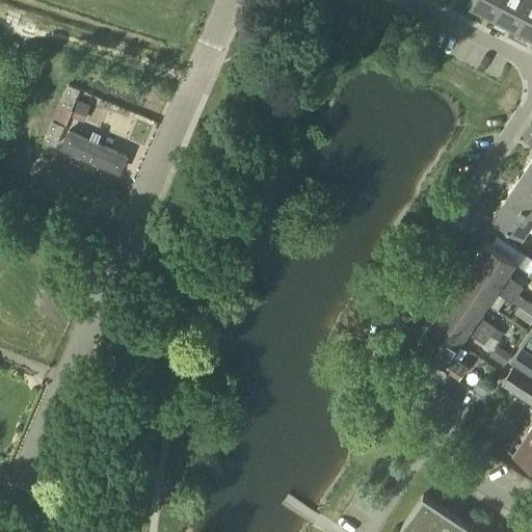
[(503,0),(474,0),(470,8),(494,20),(503,0)]
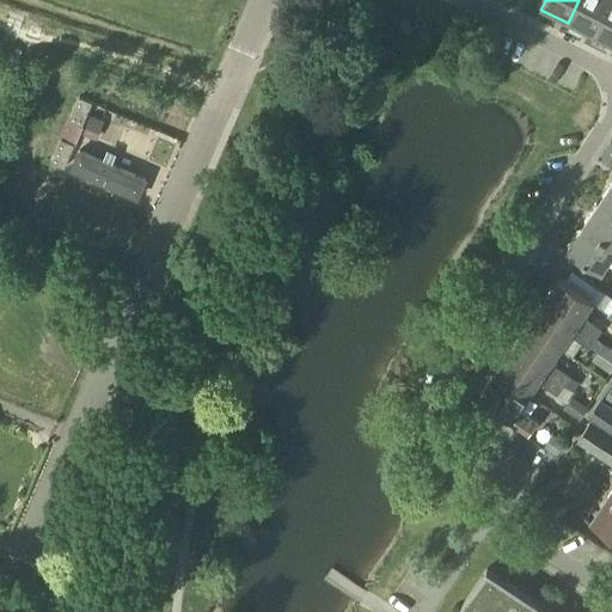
[(611,0),(579,0),(568,23),(570,24),(569,28),(582,35),(583,31),(594,36),(611,0)]
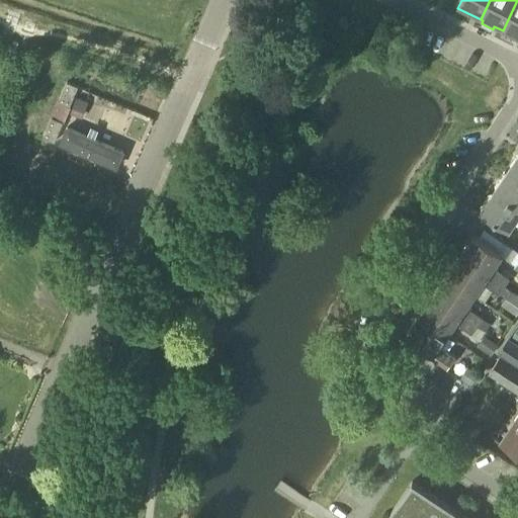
[(517,0),(503,30),(517,37),(517,0)]
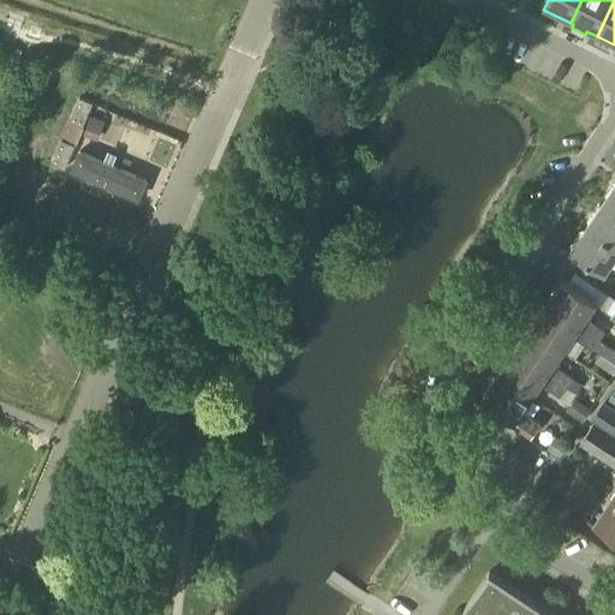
[(84,127),(94,102),(79,97),(70,121),(84,127)]
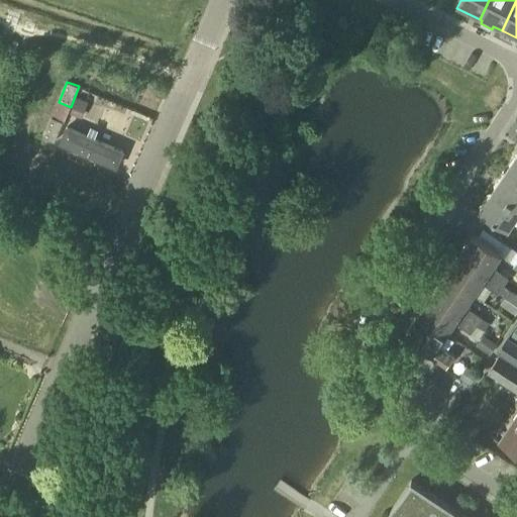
[(82,116),(87,101),(77,97),(71,112),(82,116)]
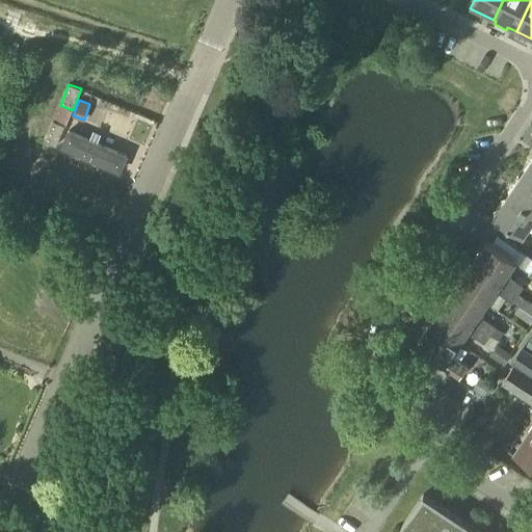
[(57,147),(65,125),(54,120),(45,141),(57,147)]
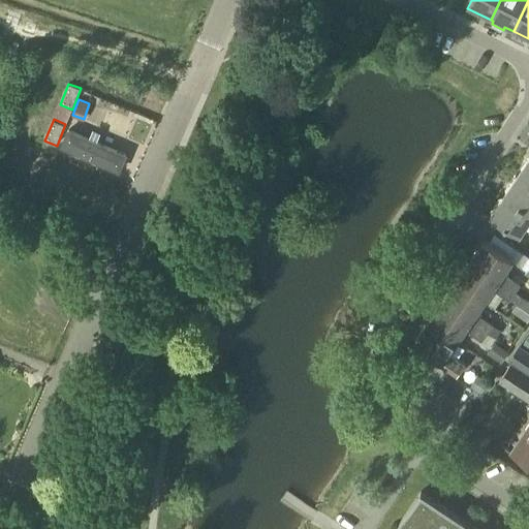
[(64,146),(124,168),(132,149),(72,125),(64,146)]
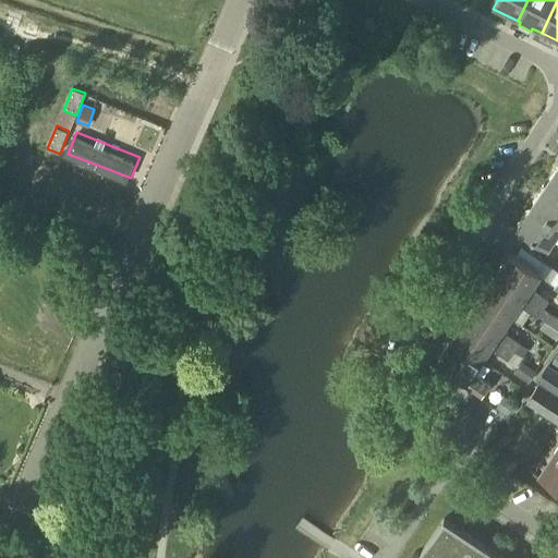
[(557,166),(546,183),(557,191),(557,166)]
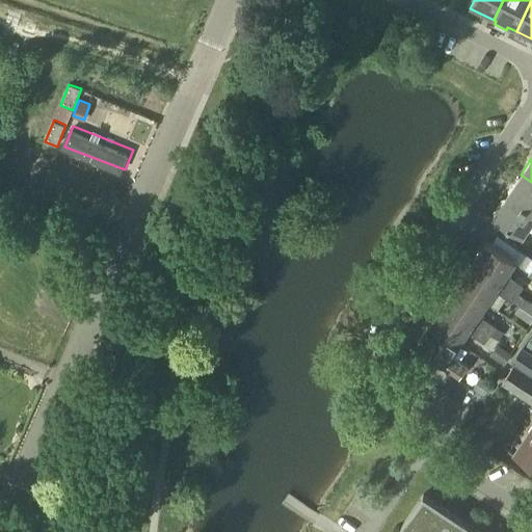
[(531,182),(521,175),(507,195),(531,212),(531,182)]
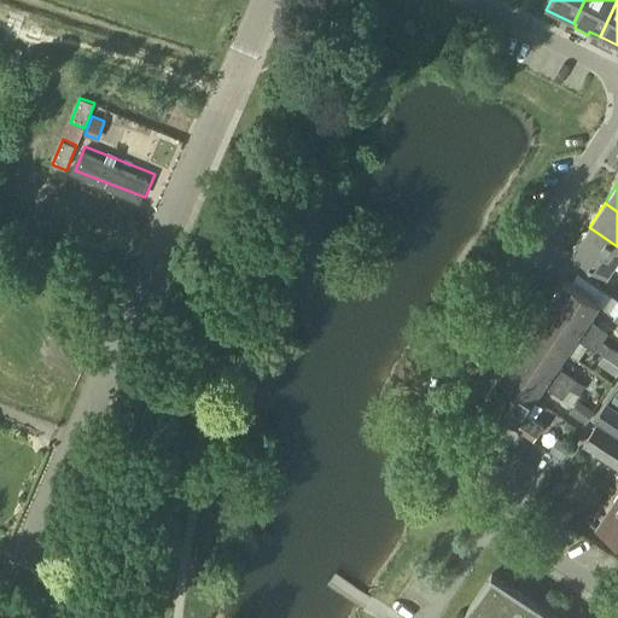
[(617,261),(617,246),(589,227),(572,251),(607,275),(617,261)]
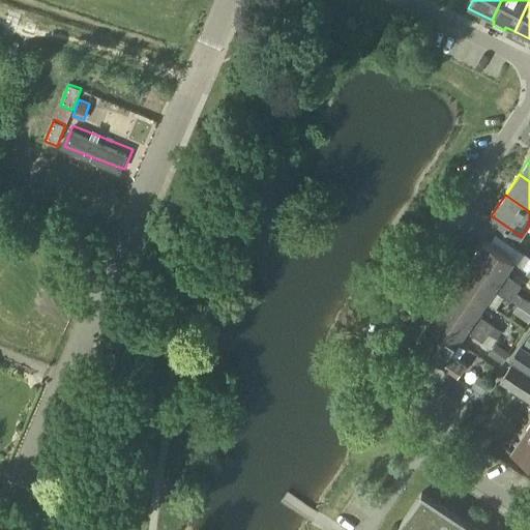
[(470,261),(499,282),(516,293),(522,285),(504,273),(512,261),(527,270),(525,273),(529,276),(529,257),(509,244),(503,255),(483,241),(470,261)]
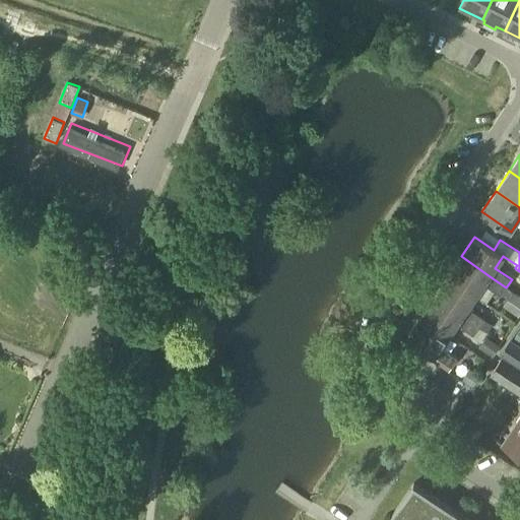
[(506,287),(490,276),(461,256),(447,276),(475,296),(483,284),(501,296),(502,294),(508,298),(503,306),(518,317),(519,313),(519,297),(512,291),(506,287)]
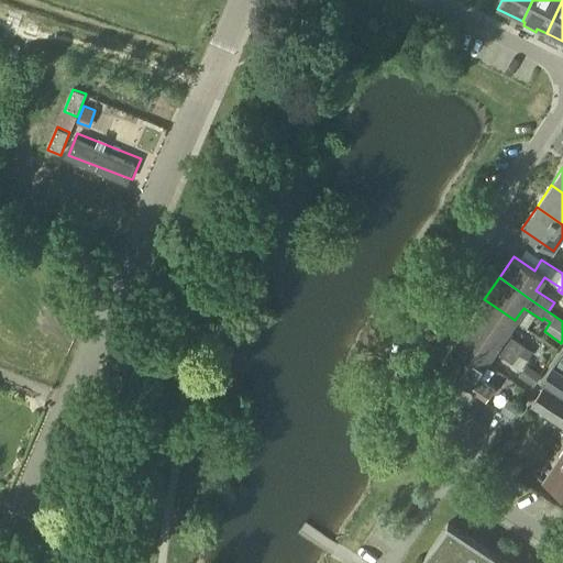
[(515,320),(484,299),(470,320),(500,341),(519,354),(525,345),(506,333),(515,320)]
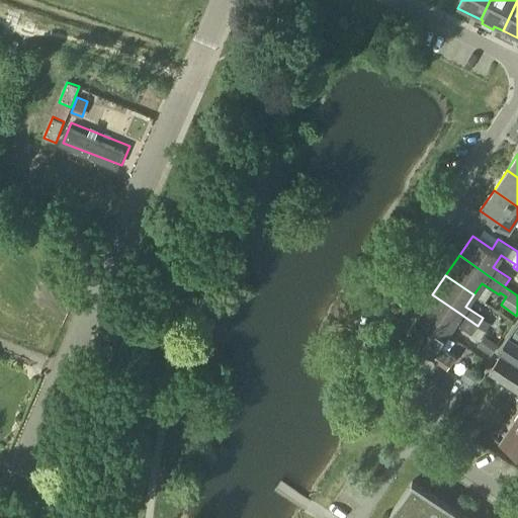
[(432,294),(418,314),(446,334),(454,322),(471,334),(478,326),(460,314),(432,294)]
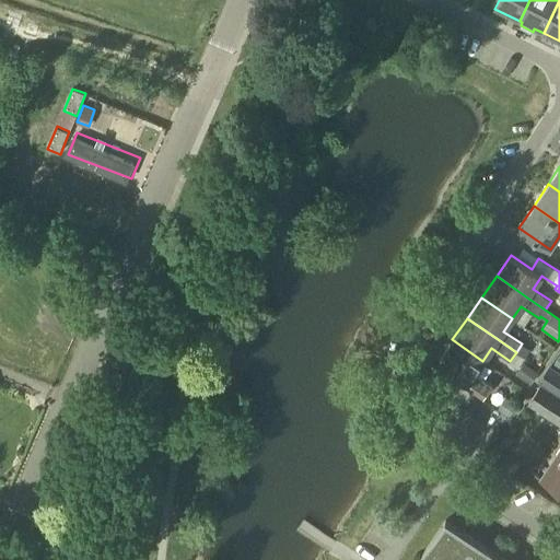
[(482,361),(452,339),(438,361),(468,383),(487,395),(492,386),(474,374),(482,361)]
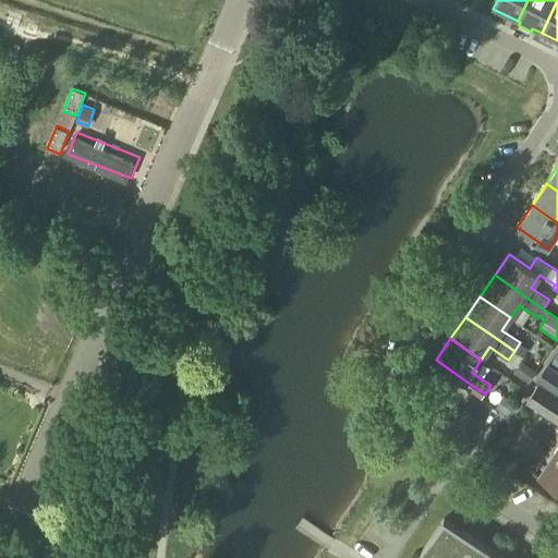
[(520,342),(514,351),(522,356),(529,348),(520,342)]
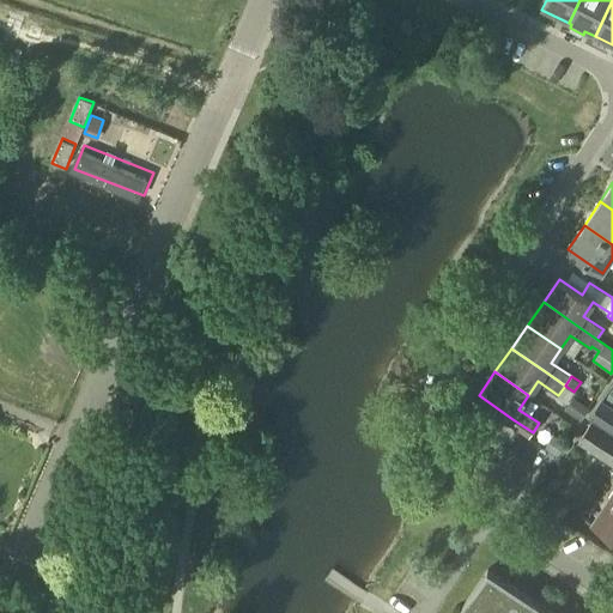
[(574,398),(565,410),(582,420),(590,408),(574,398)]
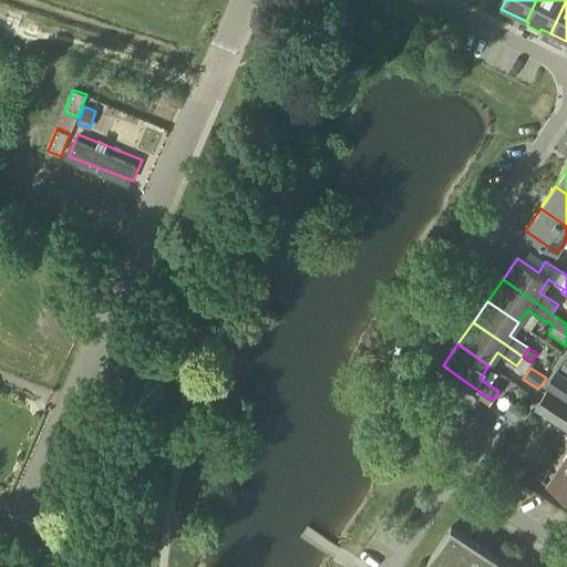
[(563,398),(566,400),(566,377),(556,370),(545,388),(546,388),(563,398)]
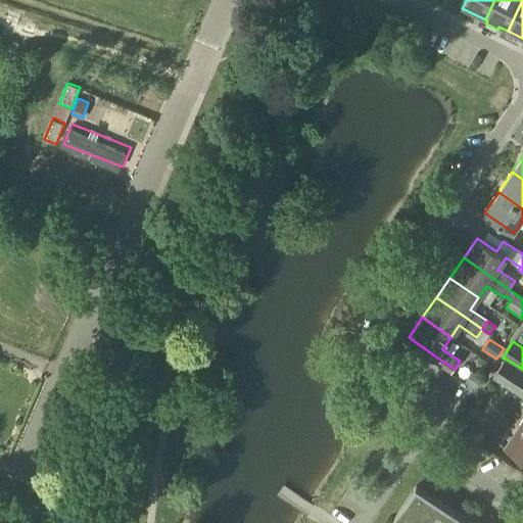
[(522,369),(519,367),(504,358),(505,359),(492,377),(522,397),(522,369)]
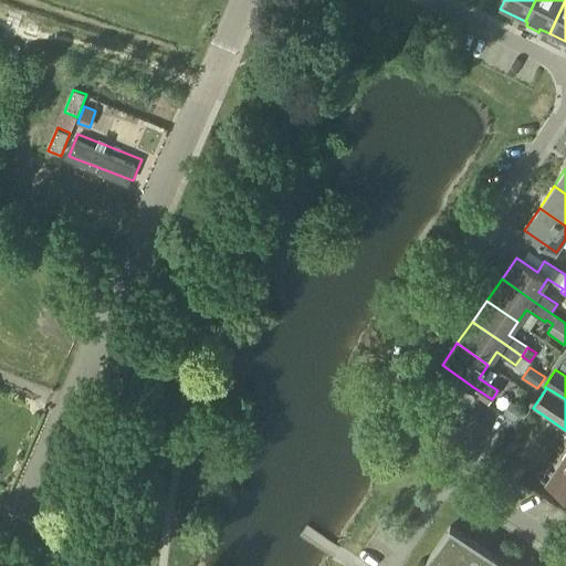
[(511,401),(502,413),(513,421),(522,409),(511,401)]
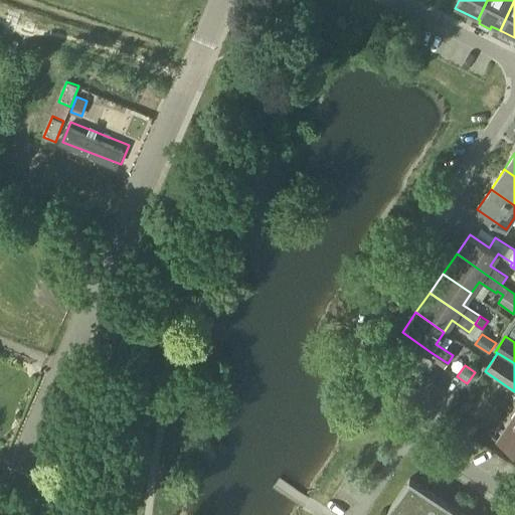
[(514,450),(514,414),(499,440),(514,450)]
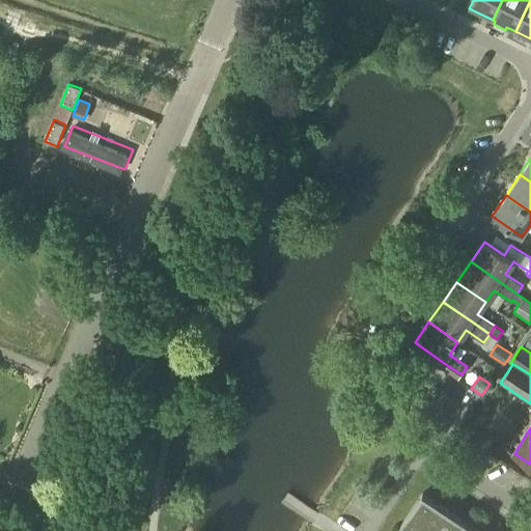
[(479,530),(475,528),(449,510),(436,502),(423,494),(400,526),(397,530),(479,530)]
